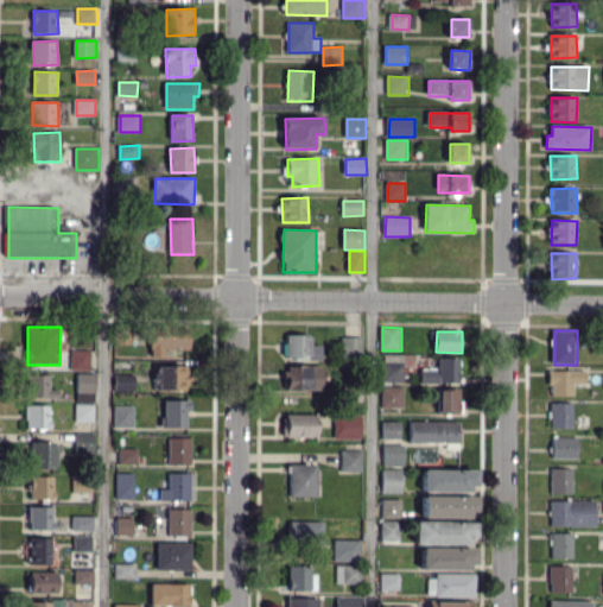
[(167,351),(191,351),(191,334),(152,334),(152,359),(167,359),(167,351)]
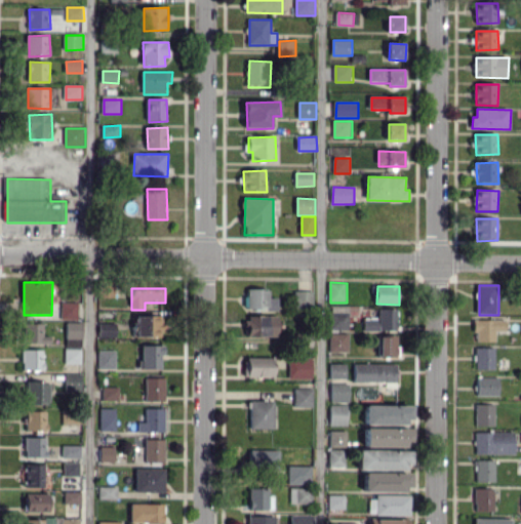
[(270,298),(269,289),(248,290),(248,311),(280,310),(280,297),(270,298)]
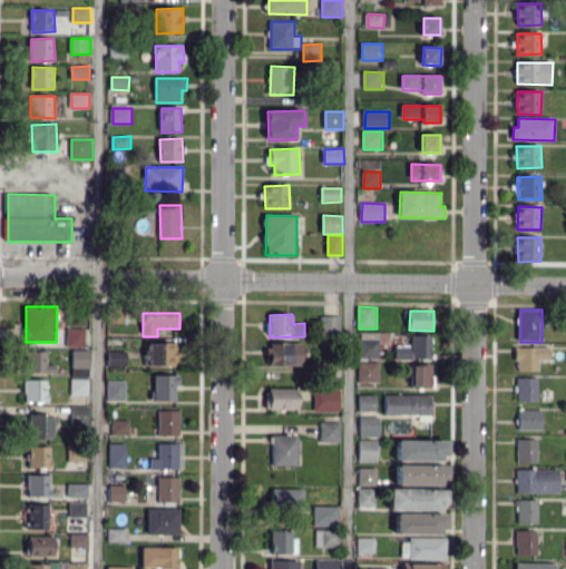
[(343,317),(323,316),(322,334),(343,334),(343,317)]
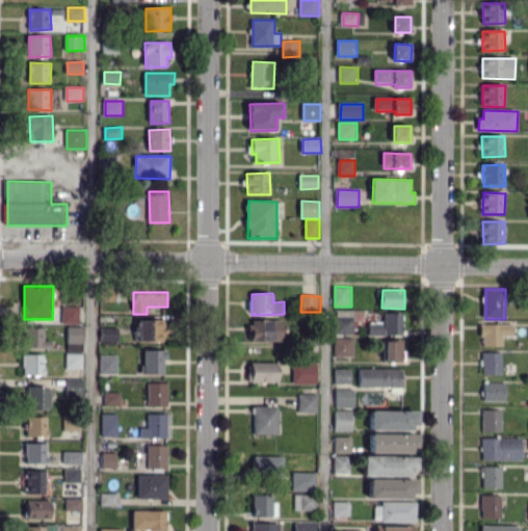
[(80,324),(80,308),(63,307),(63,323),(80,324)]
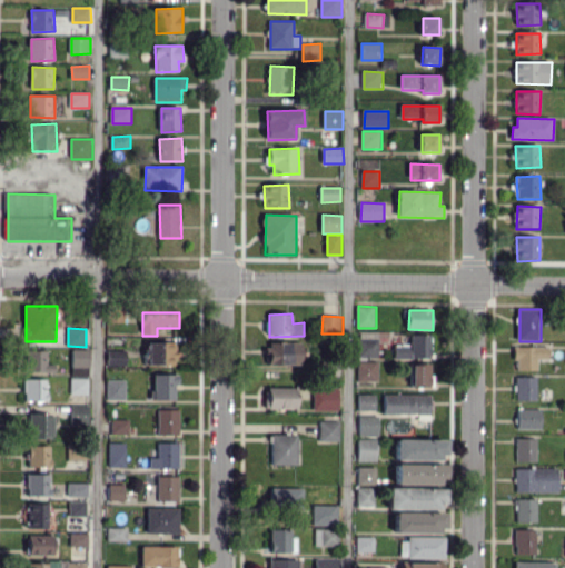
[(379,358),(380,332),(362,332),(360,358),(379,358)]
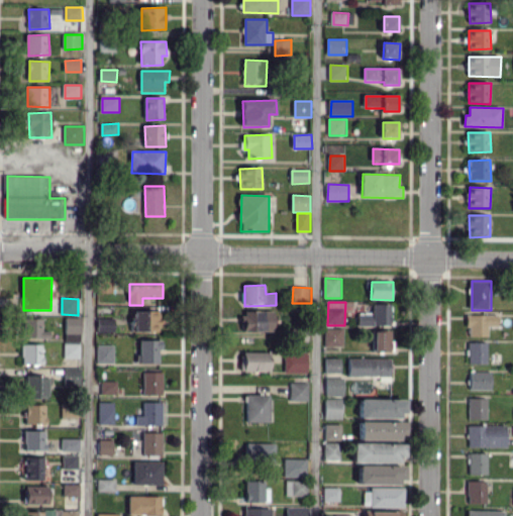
[(375,314),(361,313),(360,326),(393,328),(394,305),(375,304),(375,314)]
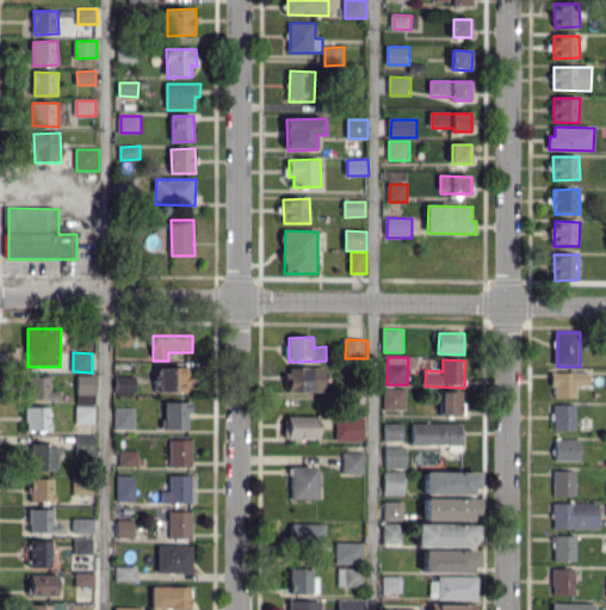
[(191,368),(159,369),(160,395),(191,394),(191,368)]
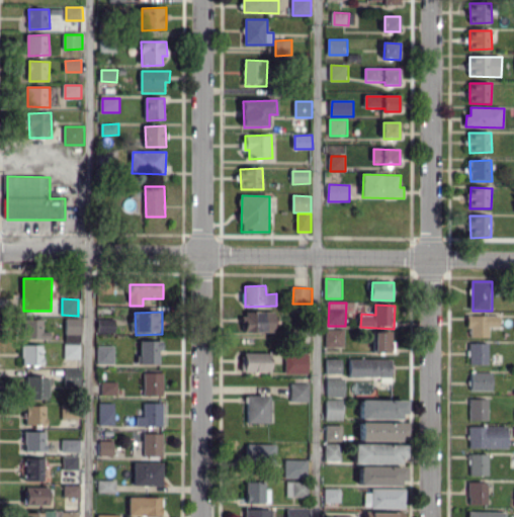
[(246,313),(246,333),(276,332),(275,312),(246,313)]
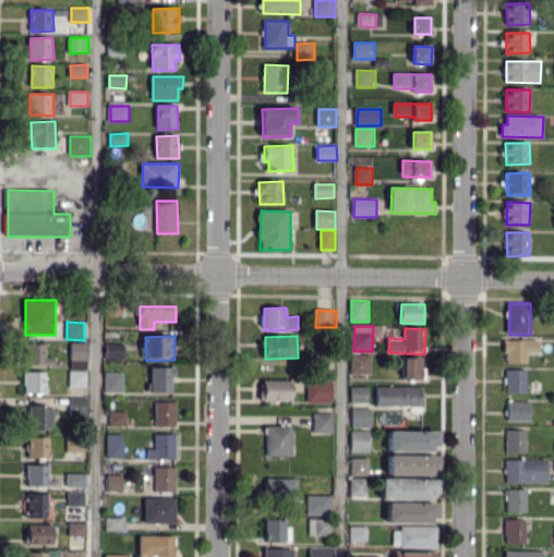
[(540,340),(507,341),(507,364),(529,363),(528,352),(540,352),(540,340)]
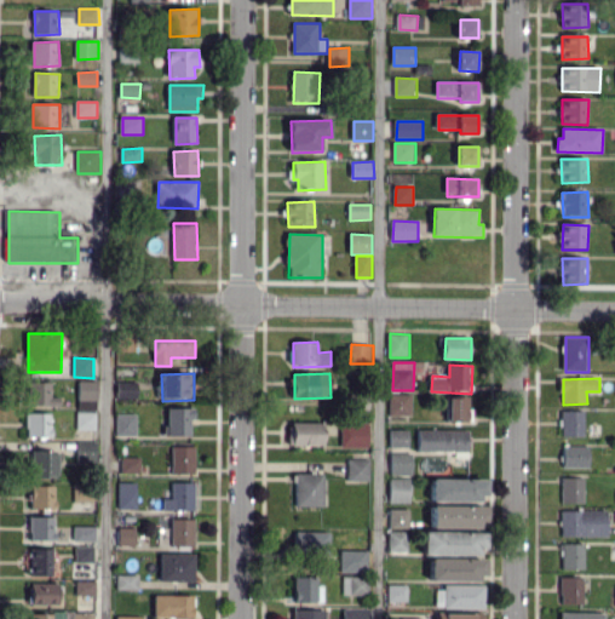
[(80,411),(99,412),(99,382),(81,382),(80,411)]
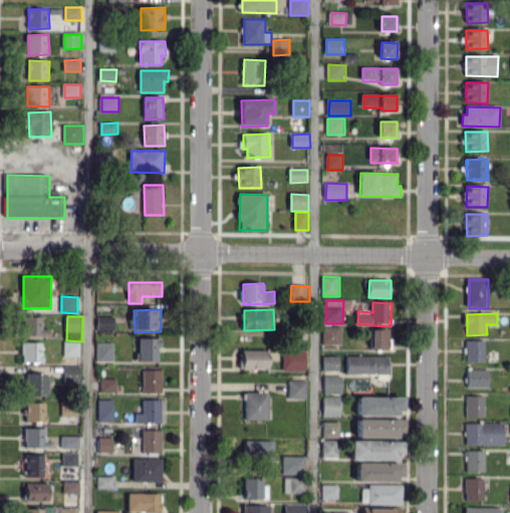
[(115,316),(99,316),(98,331),(114,331),(115,316)]
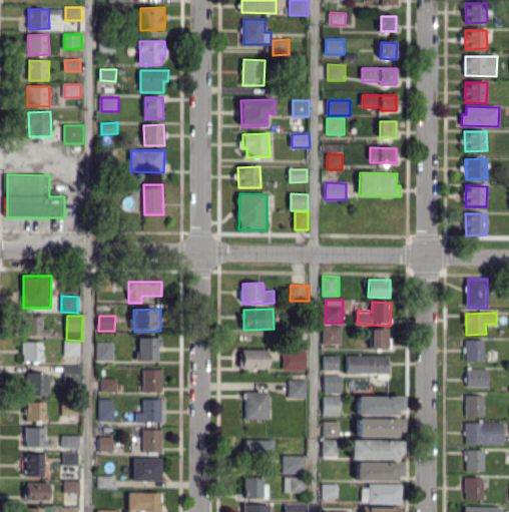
[(25,337),(50,337),(50,329),(43,329),(43,317),(24,317),(25,337)]
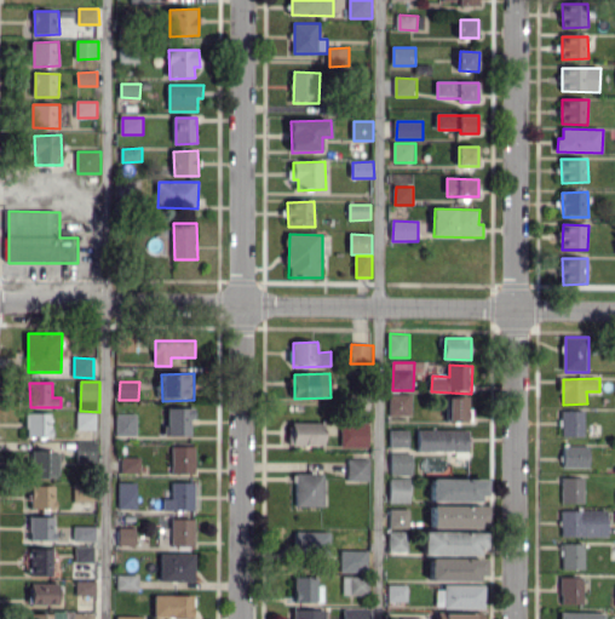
[(413,417),(413,395),(391,394),(391,416),(413,417)]
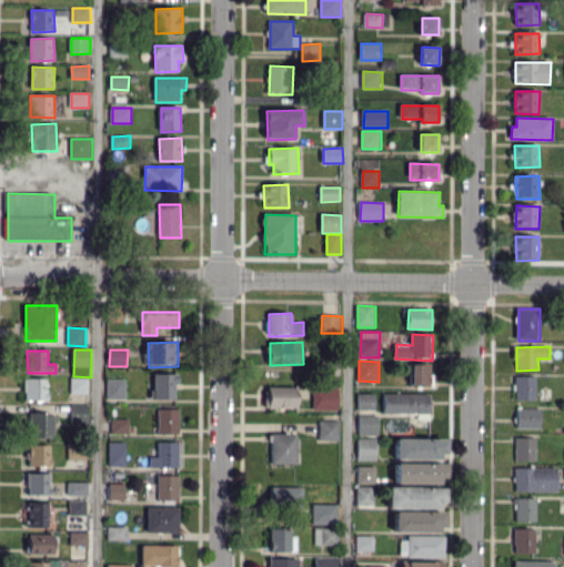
[(412,364),(412,387),(431,388),(432,364),(412,364)]
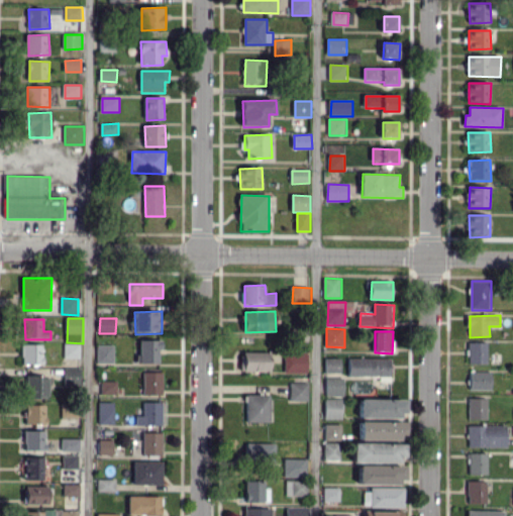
[(141,364),(162,364),(162,340),(141,340),(141,364)]
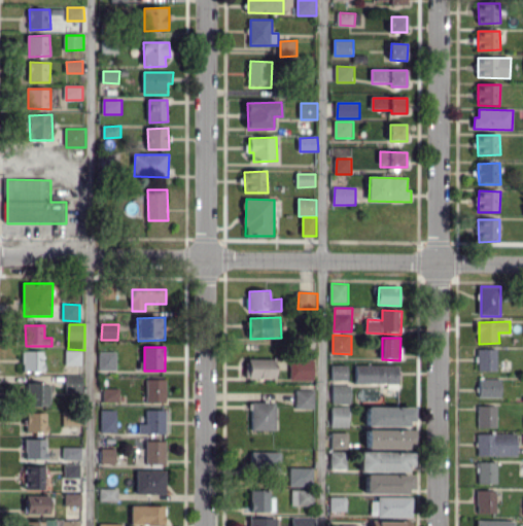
[(498,349),(479,349),(479,373),(498,373),(498,349)]
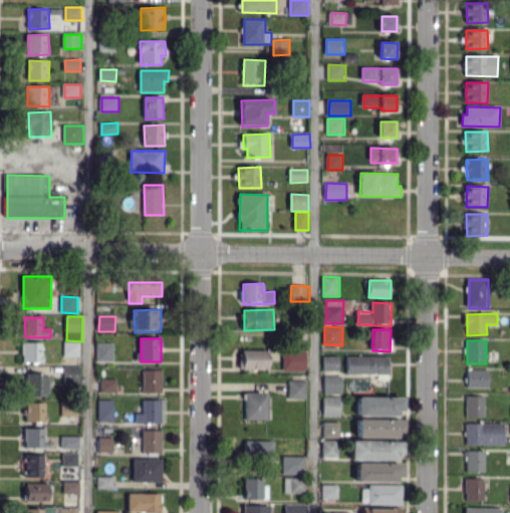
[(65,357),(81,357),(81,342),(65,341),(65,357)]
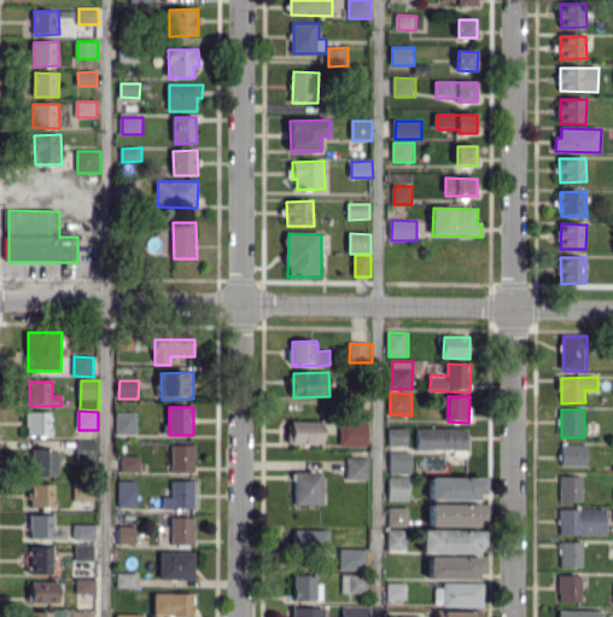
[(52,412),(28,412),(28,437),(52,437),(52,412)]
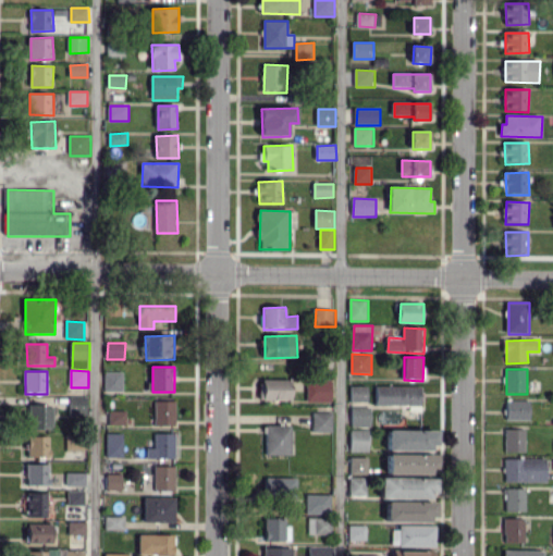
[(124,372),(107,372),(106,392),(124,392),(124,372)]
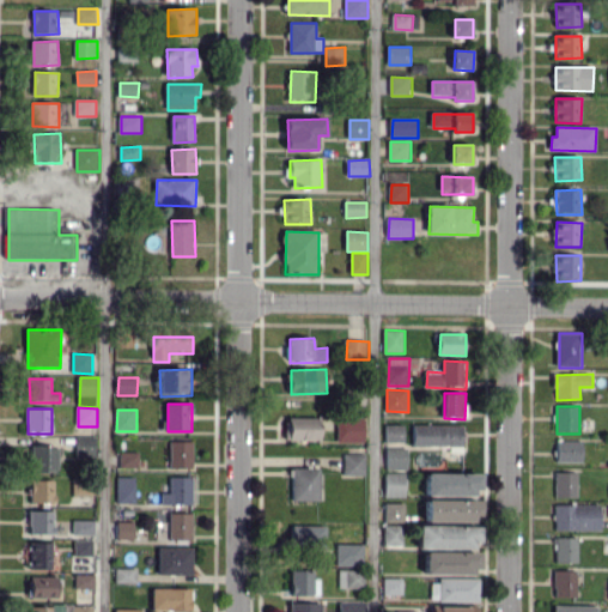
[(321,442),(322,418),(290,418),(289,441),(321,442)]
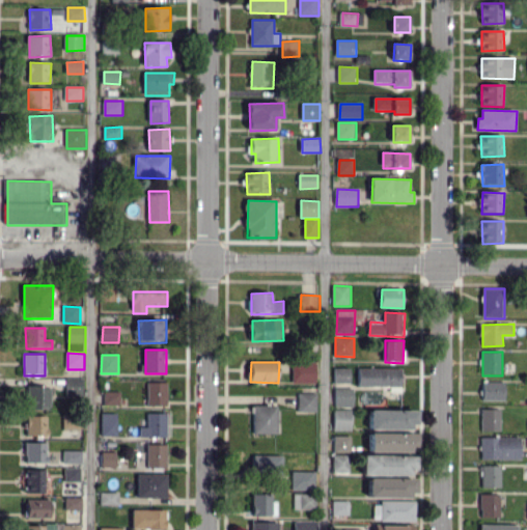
[(294,384),(316,384),(316,362),(294,362),(294,384)]
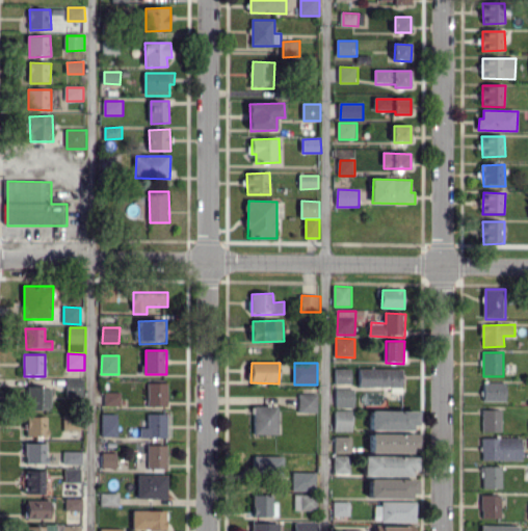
[(352,369),(337,369),(337,386),(352,386),(352,369)]
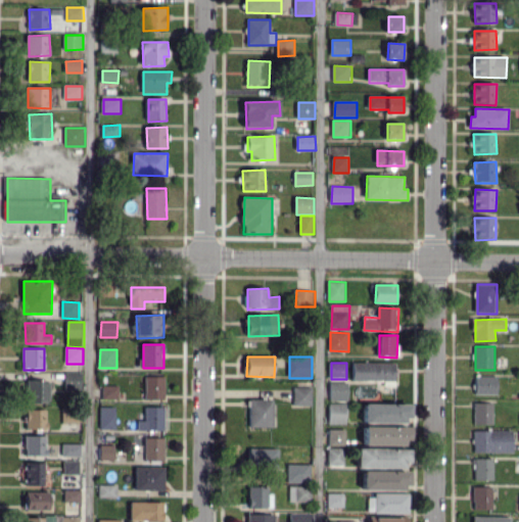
[(396,363),(355,364),(355,382),(396,381),(396,363)]
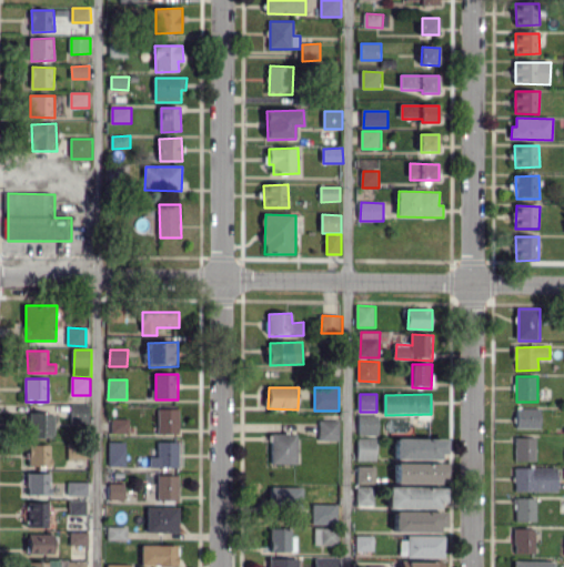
[(90,425),(90,405),(73,405),(72,424),(90,425)]
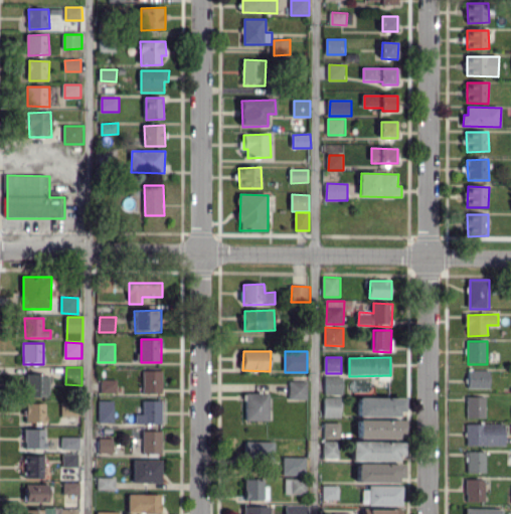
[(164,370),(145,370),(145,394),(164,394),(164,370)]
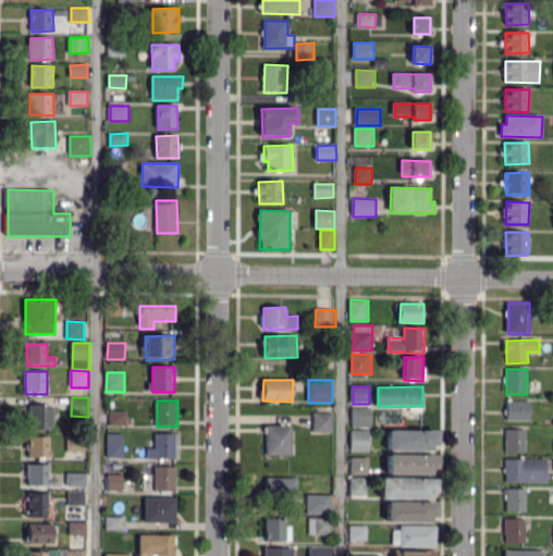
[(530,421),(530,400),(508,400),(508,420),(530,421)]
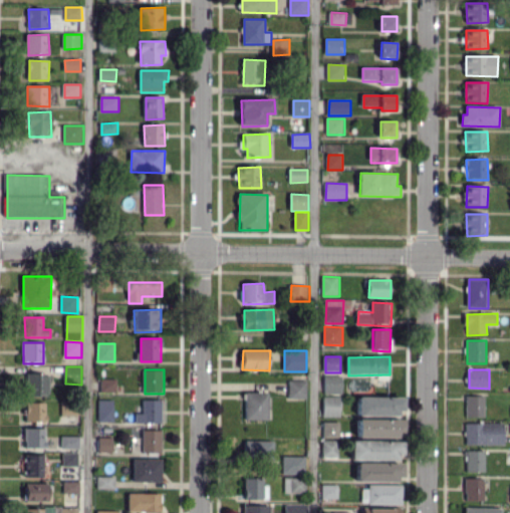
[(48,375),(25,375),(25,398),(48,398),(48,375)]
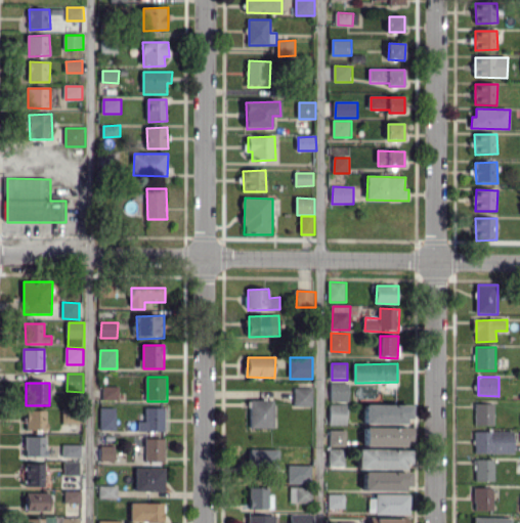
[(350,402),(350,384),(333,384),(333,402),(350,402)]
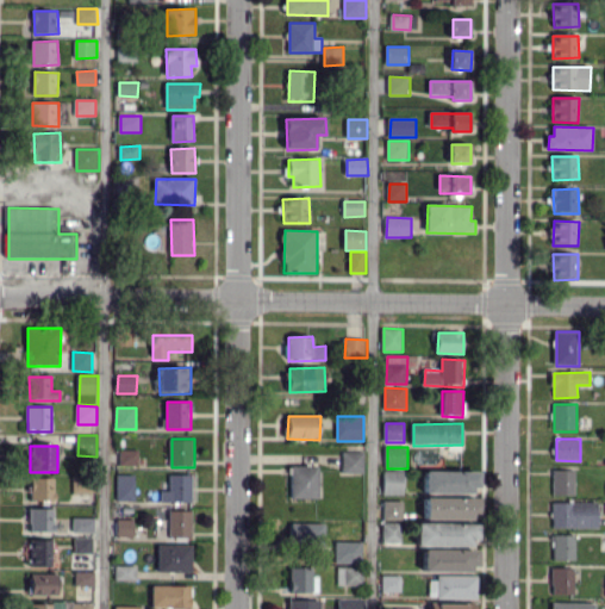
[(122,467),(141,467),(141,451),(120,451),(122,467)]
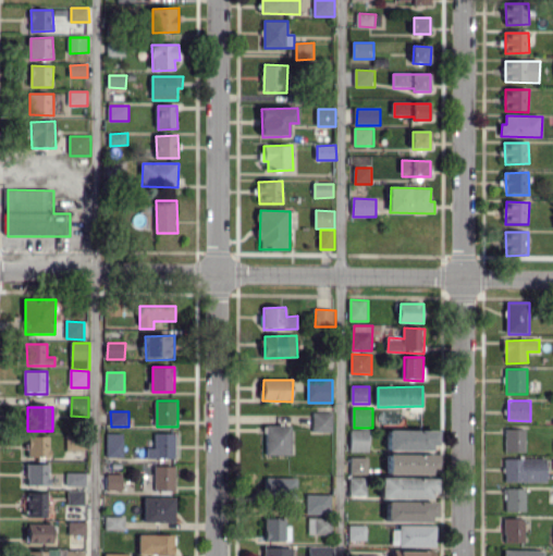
[(334,433),(334,414),(314,414),(315,434),(334,433)]
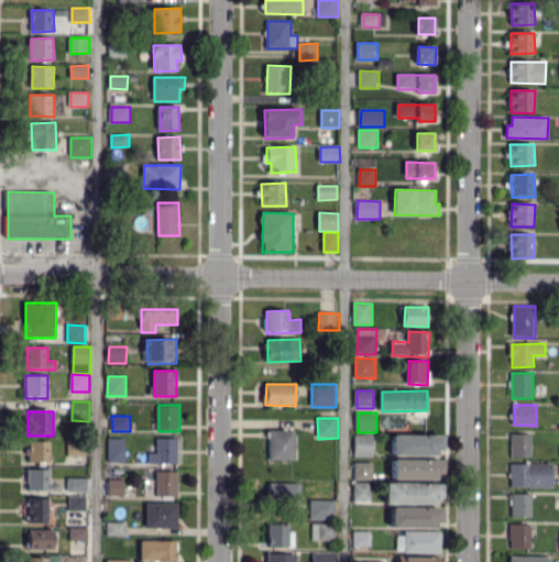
[(270,462),(296,462),(295,430),(270,430),(270,462)]
